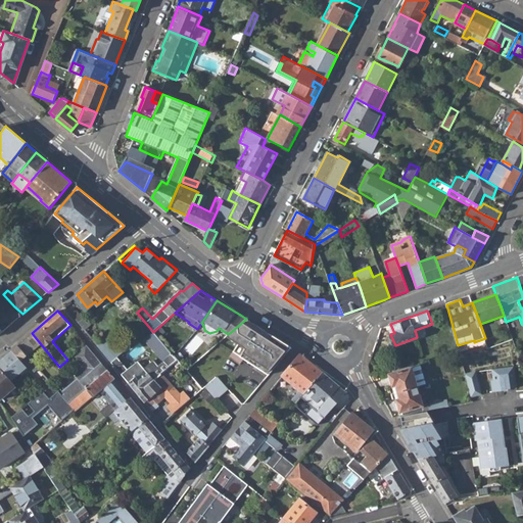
[(291,347),(246,319),(231,332),(242,341),(236,348),(268,375),(291,347)]
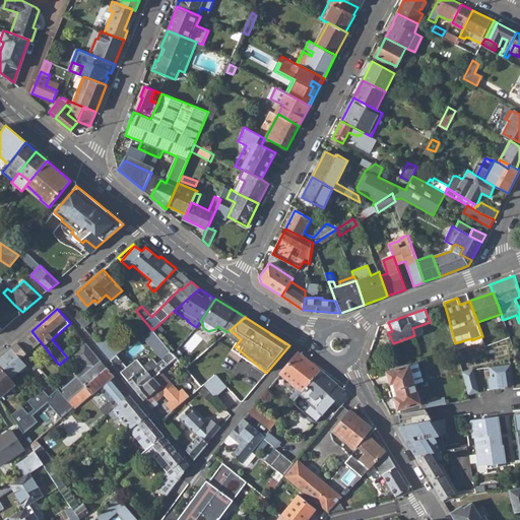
[(79,322),(85,330),(89,326),(83,319),(79,322)]
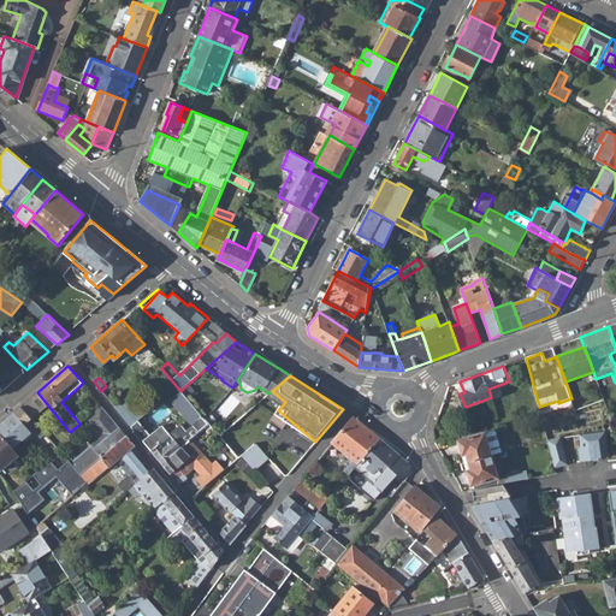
[(33,418),(33,419),(48,406),(37,392),(22,406),(33,418)]
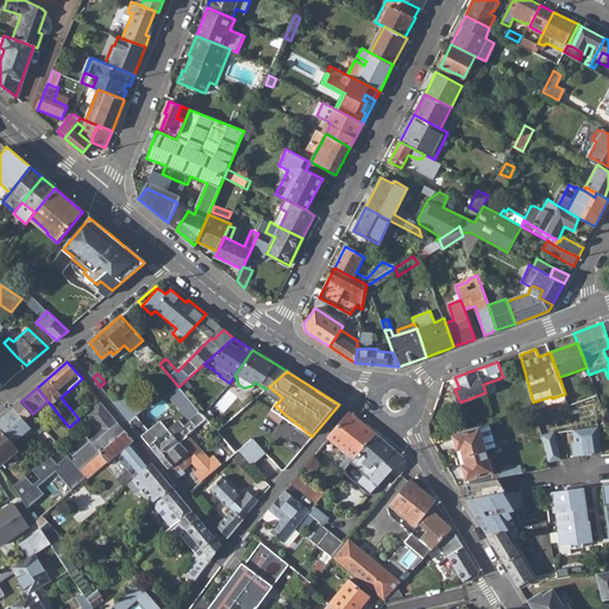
[(142,435),(161,458),(181,441),(188,434),(206,420),(180,388),(169,396),(189,418),(173,433),(169,428),(163,432),(155,424),(142,435)]
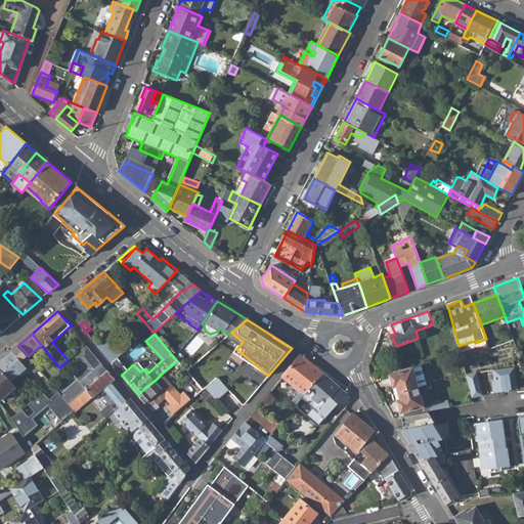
[(96,345),(111,362),(123,352),(108,336),(96,345)]
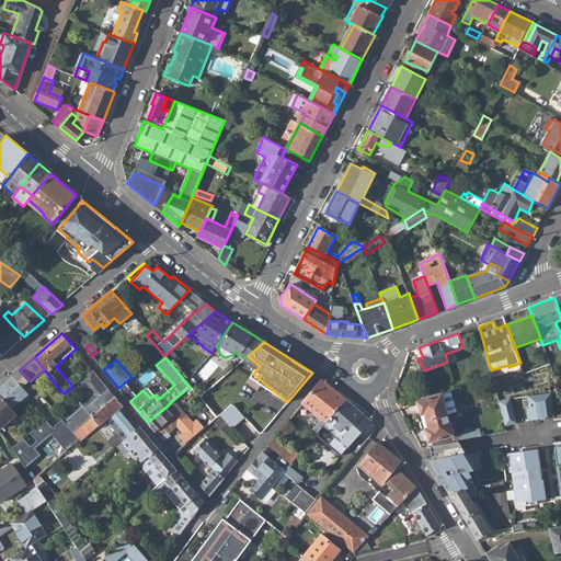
[(0,392),(0,393),(13,408),(23,399),(25,401),(32,396),(23,386),(30,380),(20,369),(0,386),(0,392)]
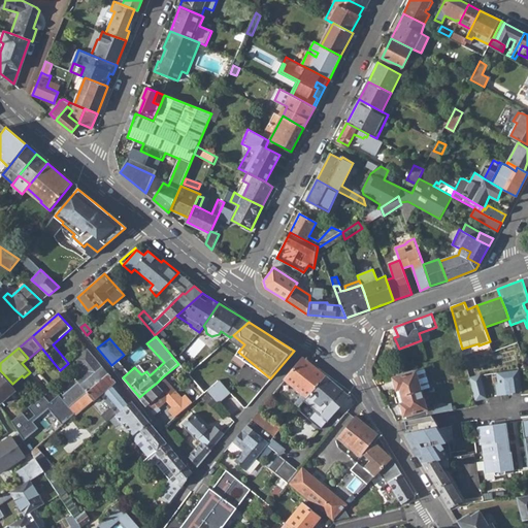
[(108,373),(97,360),(87,348),(73,359),(86,371),(76,378),(79,383),(65,396),(68,400),(65,402),(70,407),(108,373)]
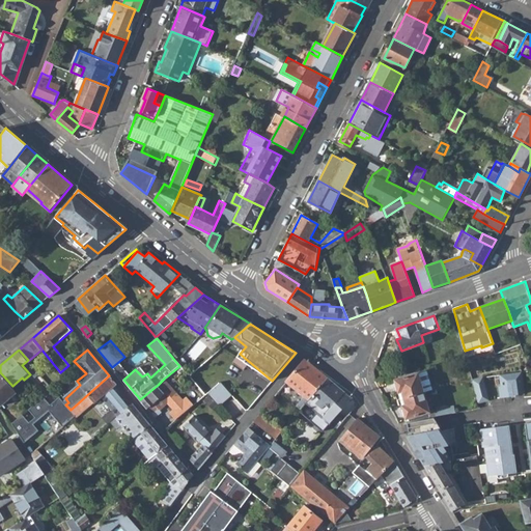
[(296,404),(301,409),(306,402),(327,376),(304,359),(285,383),(303,396),(296,404)]
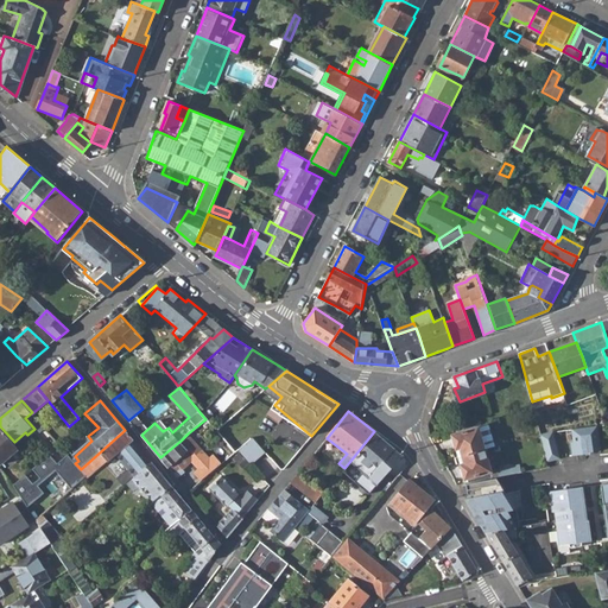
[(597,425),(572,429),(575,442),(571,442),(574,455),(601,451),(597,425)]
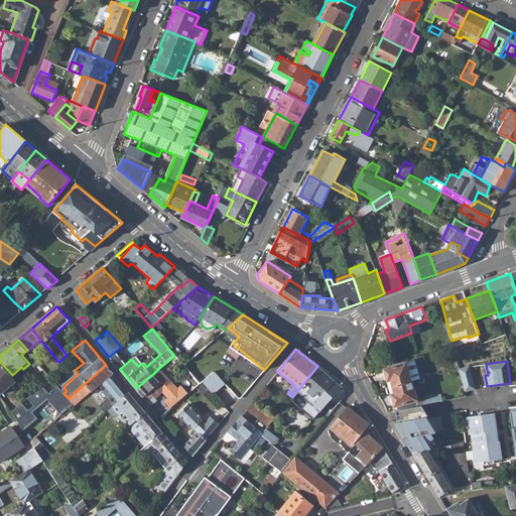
[(0,392),(15,380),(12,375),(0,362),(0,392)]
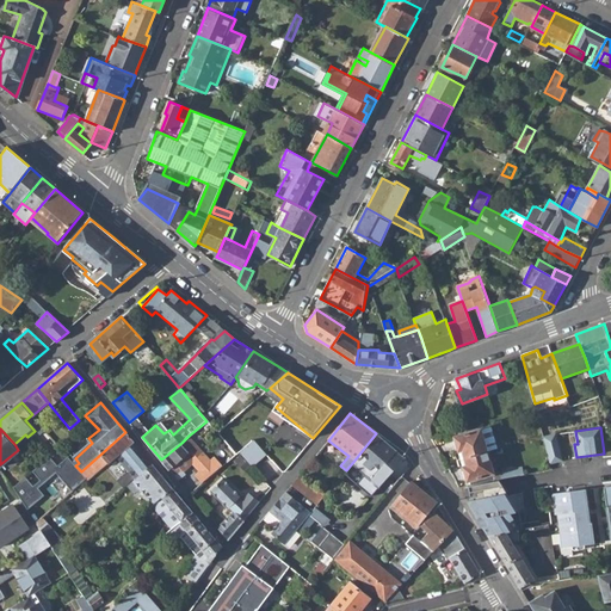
[(455,438),(462,460),(488,452),(482,430),(455,438)]
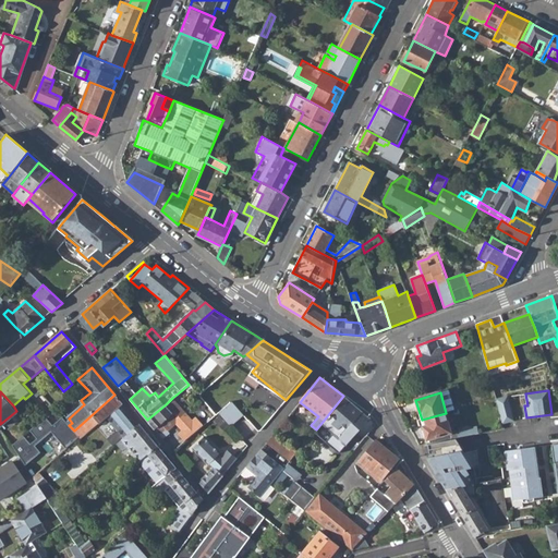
[(80,437),(81,438),(107,416),(124,437),(140,423),(114,395),(74,431),(80,437)]
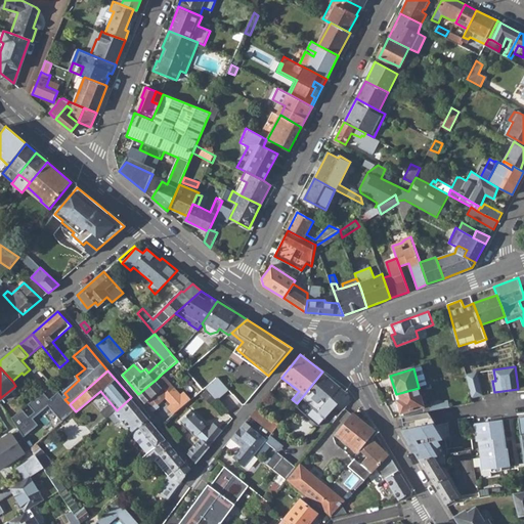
[(306,416),(319,426),(337,405),(335,404),(339,399),(341,400),(347,393),(322,372),(302,397),(313,406),(306,416)]
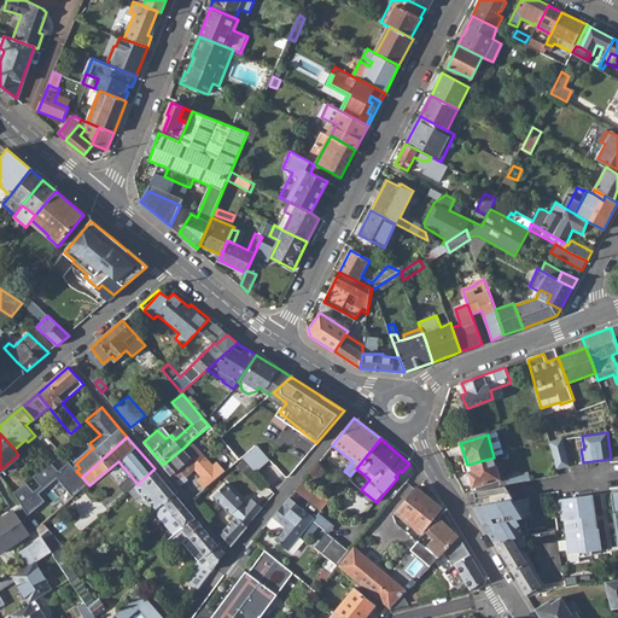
[(551,442),(558,468),(570,465),(563,438),(551,442)]
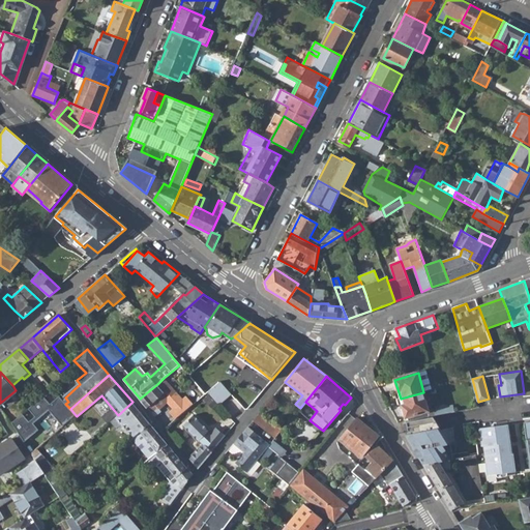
[(176,393),(164,378),(157,384),(140,399),(150,412),(156,407),(158,409),(176,393)]
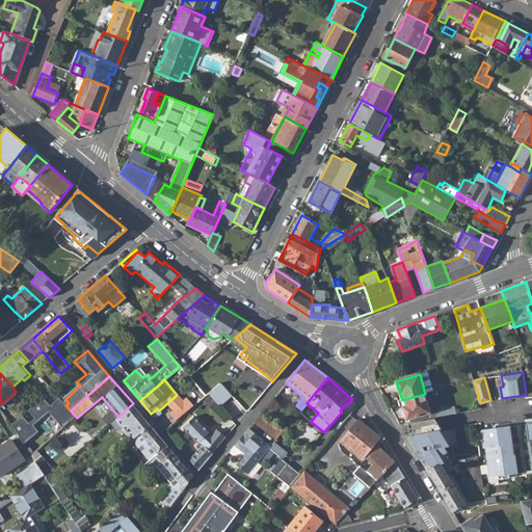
[(208,394),(218,406),(232,396),(220,382),(208,394)]
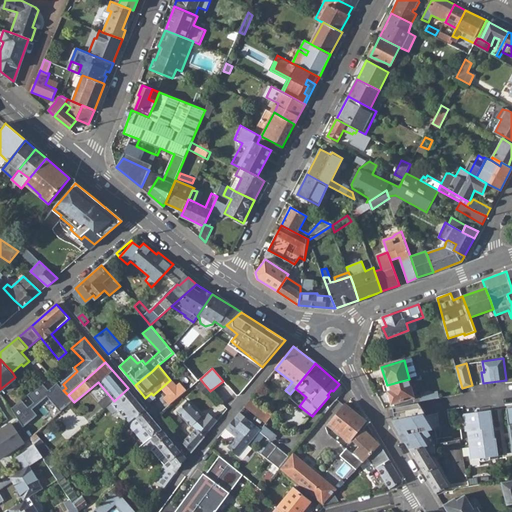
[(387,385),(393,403),(413,397),(409,379),(387,385)]
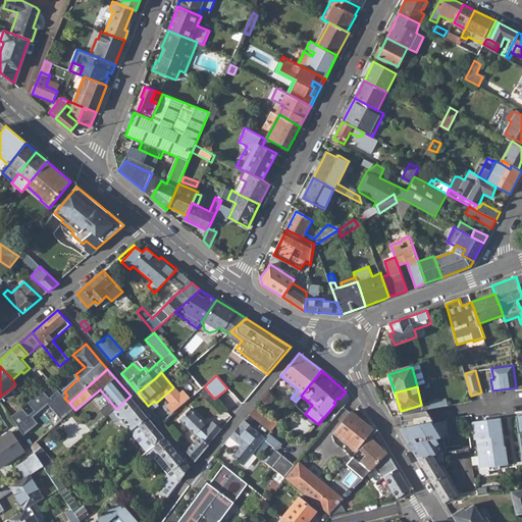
[(63,419),(74,409),(69,403),(64,398),(58,390),(50,397),(43,389),(29,402),(36,409),(30,414),(22,407),(11,416),(24,434),(39,422),(34,416),(49,403),(63,419)]
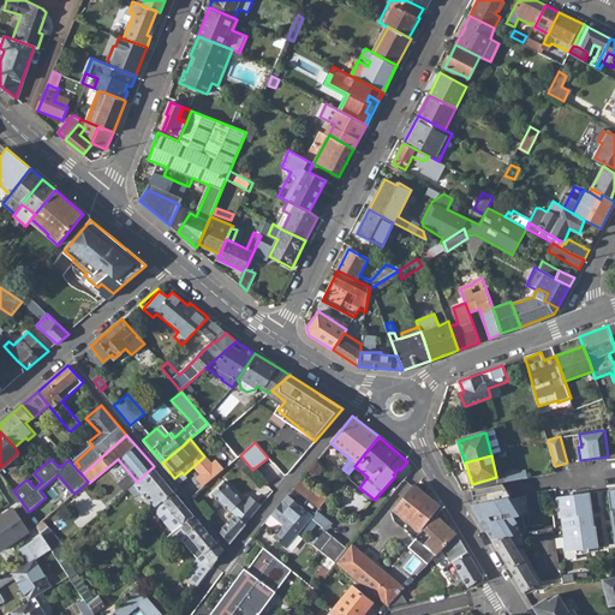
[(133,500),(145,514),(154,507),(173,490),(165,479),(154,466),(137,482),(126,490),(119,496),(126,506),(133,500)]
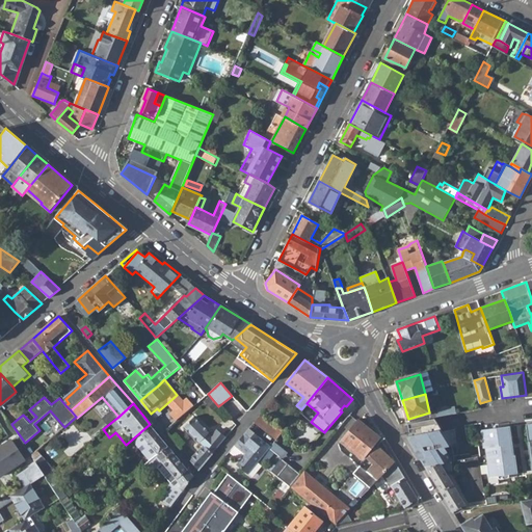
[(182,405),(174,413),(178,419),(187,411),(182,405)]
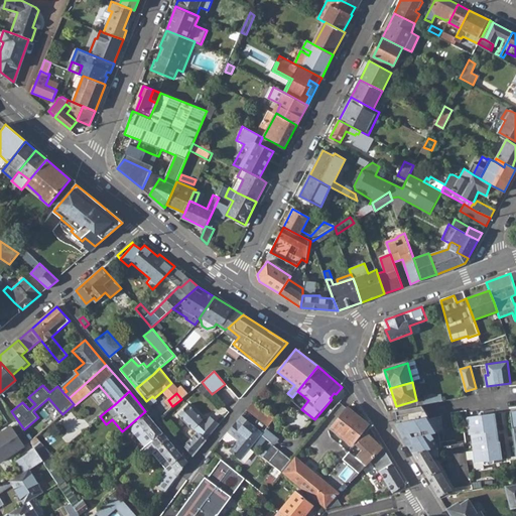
[(274,420),(252,402),(247,408),(269,426),(274,420)]
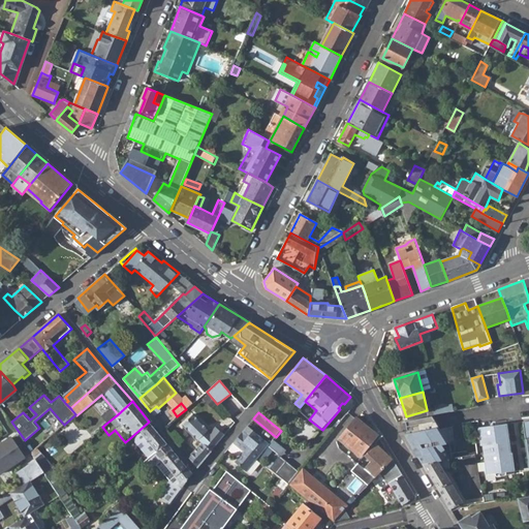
[(190,459),(197,468),(225,434),(216,427),(211,433),(207,430),(208,428),(190,413),(180,426),(198,440),(199,439),(204,443),(190,459)]
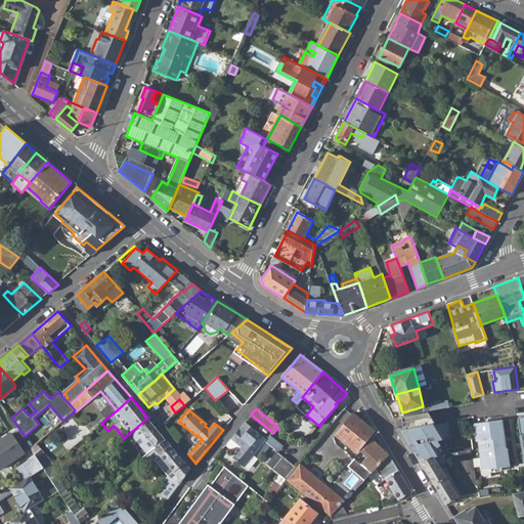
[(429,410),(402,416),(404,428),(401,429),(420,459),(445,453),(446,453),(438,440),(446,438),(451,437),(449,422),(437,425),(429,410)]
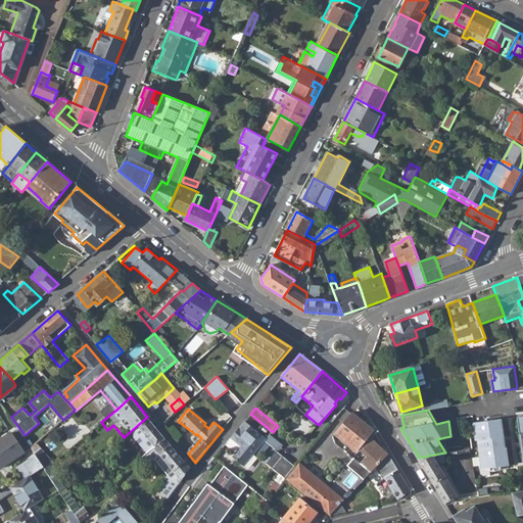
[(157,418),(161,423),(170,416),(165,412),(157,418)]
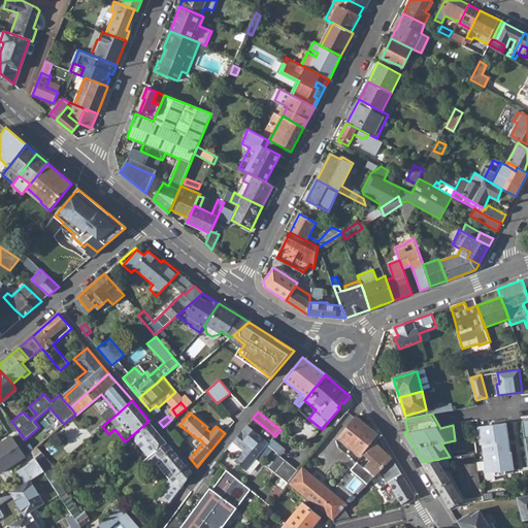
[(339,439),(360,456),(376,433),(357,417),(339,439)]
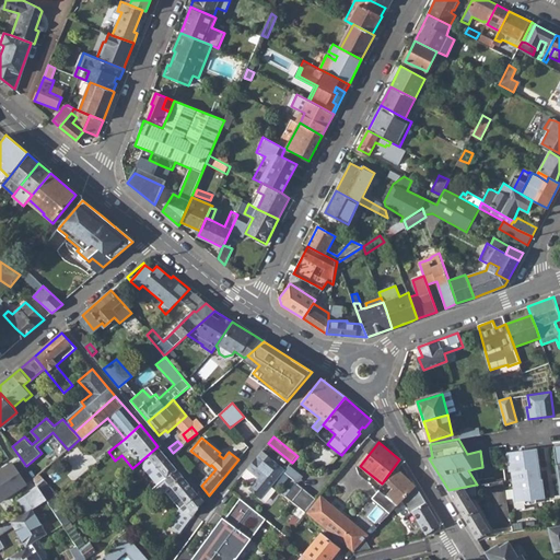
[(512,471),(516,502),(525,501),(527,504),(531,504),(531,500),(546,498),(537,444),(525,446),(525,451),(508,453),(510,471),(512,471)]
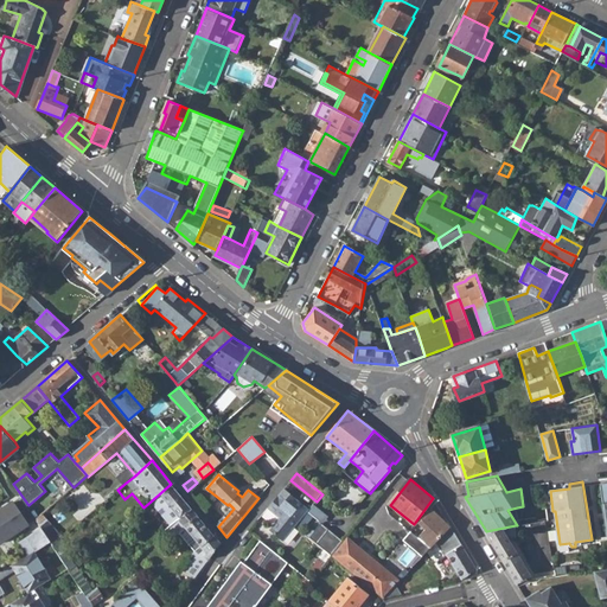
[(171,484),(152,500),(171,525),(191,508),(171,484)]
